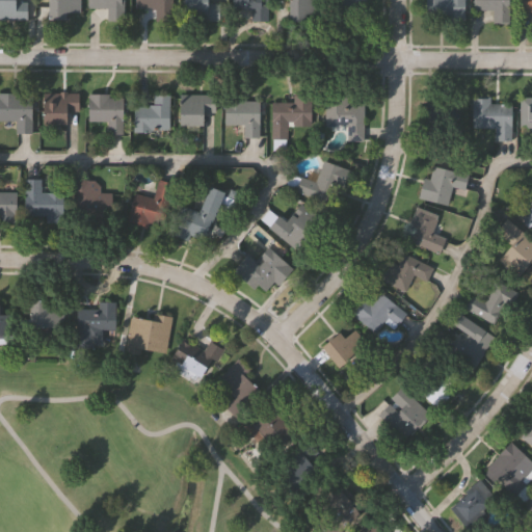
[(25,19),(0,19),(0,0),(16,0),(16,1),(25,1),(25,19)]
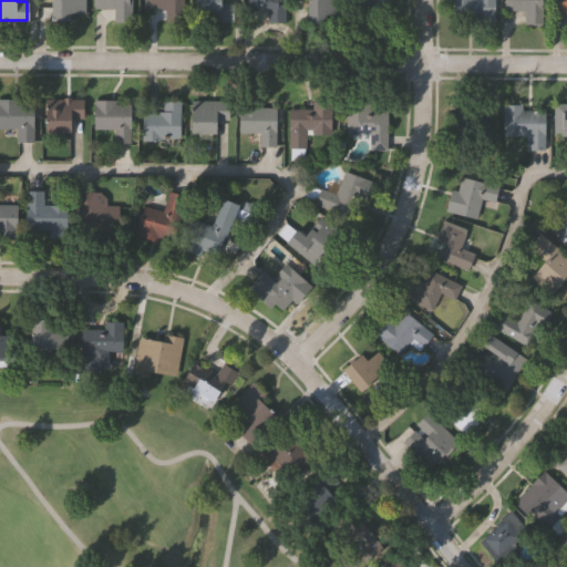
[(68,21),(50,20),(50,0),(82,0),(82,13),(68,13),(68,21)]
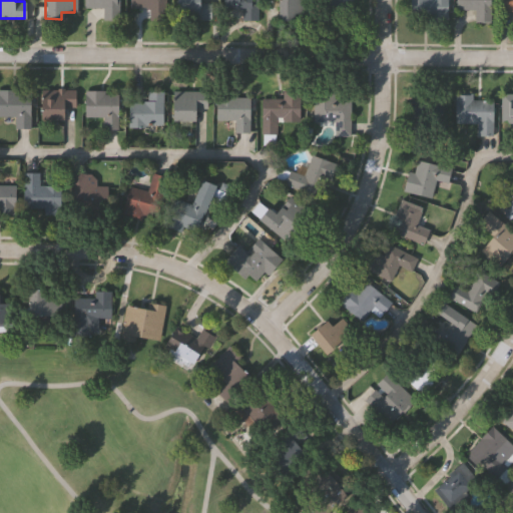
[(118,0),(118,20),(103,20),(103,8),(83,8),(83,0),(118,0)]
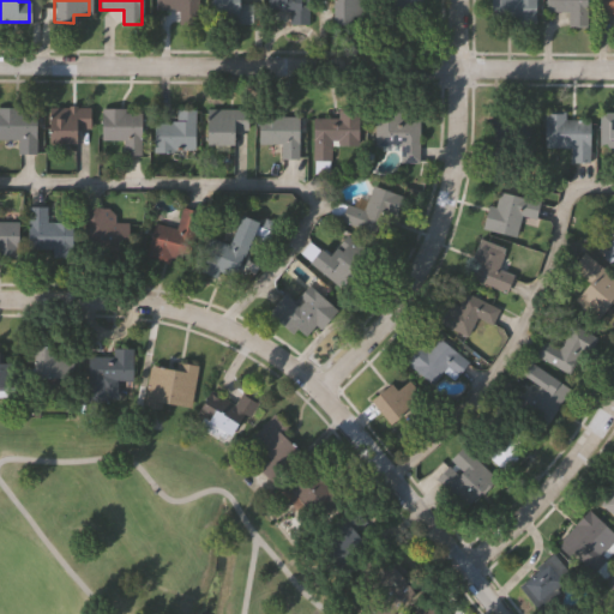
[(179,7),(154,7),(154,0),(196,0),(196,23),(179,23),(179,7)]
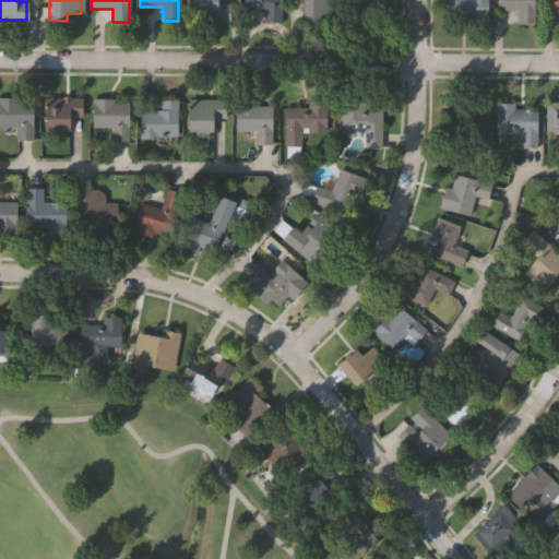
[(215,0),(215,3),(228,3),(228,22),(190,22),(190,0),(215,0)]
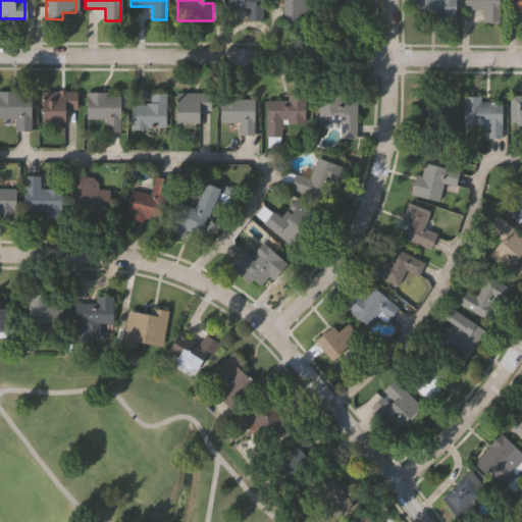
[(226,0),(261,0),(261,20),(245,20),(245,9),(226,9),(226,0)]
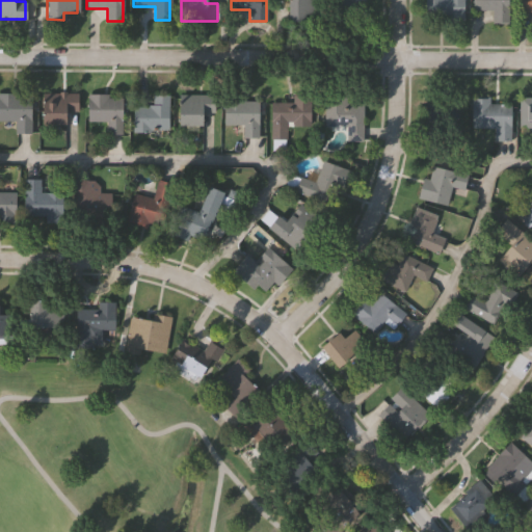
[(288,20),(287,0),(313,0),(313,14),(303,15),(303,20),(288,20)]
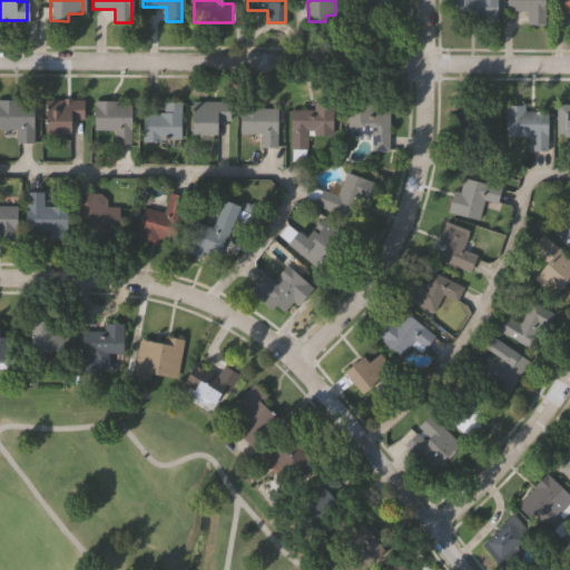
[(395,0),(395,19),(359,19),(359,0),(395,0)]
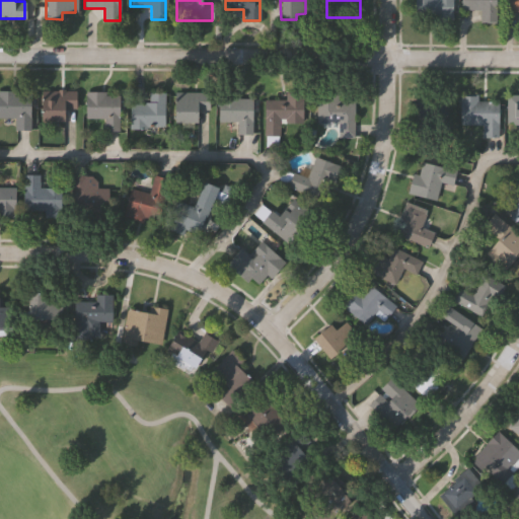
[(452,0),(452,14),(415,15),(414,0),(452,0)]
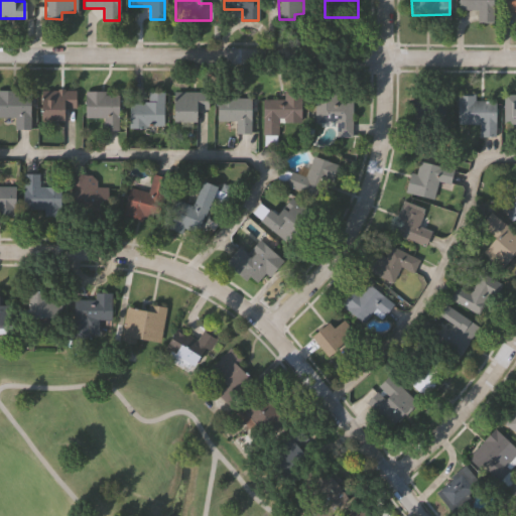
[(477,10),(458,10),(458,0),(493,0),(493,23),(477,23),(477,10)]
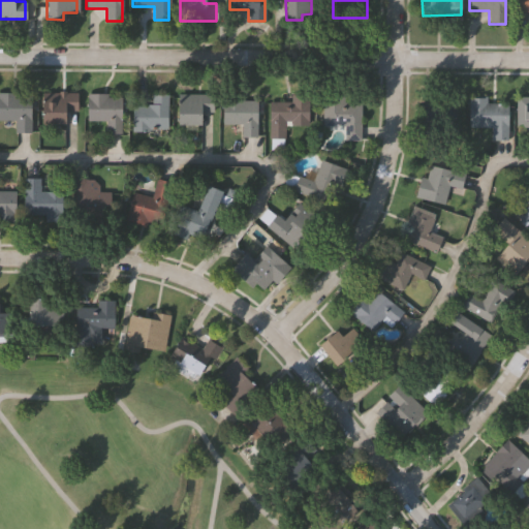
[(528,12),(517,12),(517,0),(528,0),(528,12)]
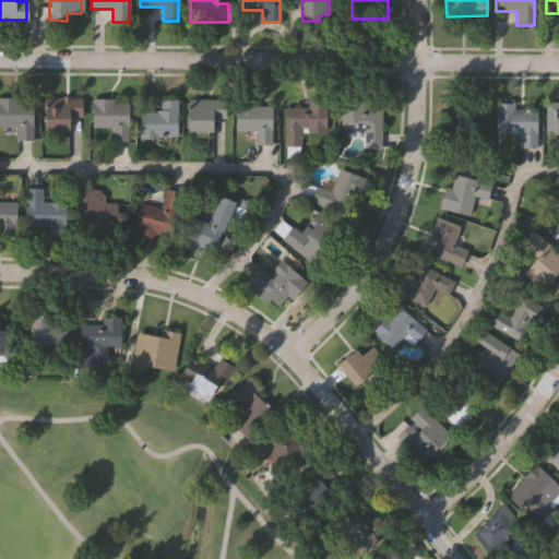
[(44,130),(44,99),(79,99),(79,117),(70,117),(70,130),(44,130)]
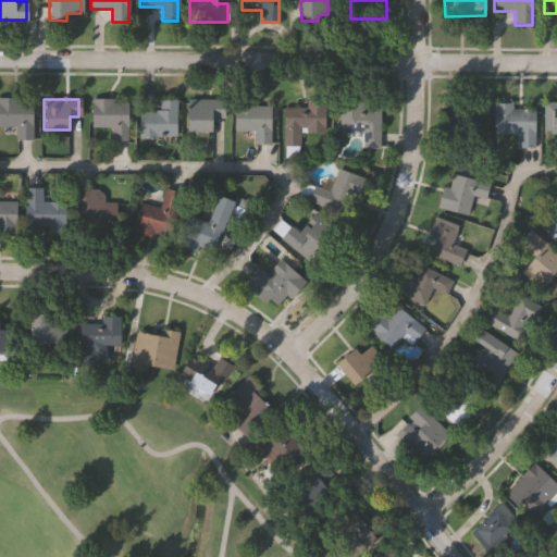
[(90,127),(90,99),(126,100),(126,139),(109,139),(110,128),(90,127)]
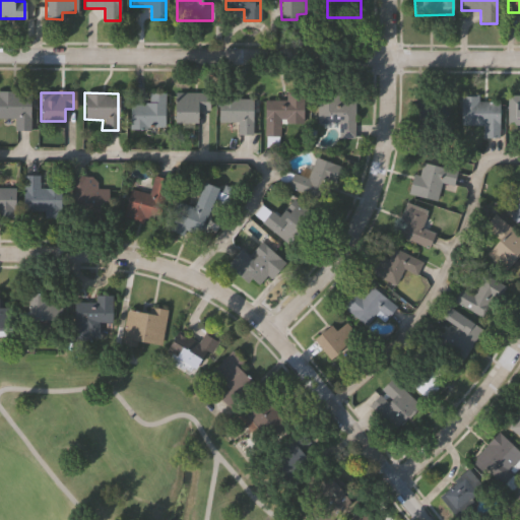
[(196,122),(174,122),(174,92),(207,92),(207,110),(196,110),(196,122)]
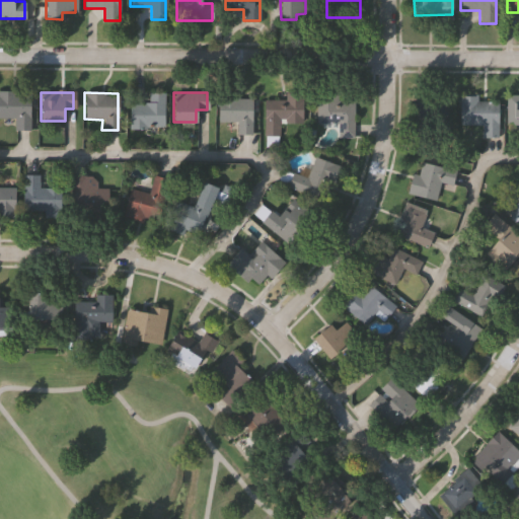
[(302,124),(280,124),(280,137),(266,137),(266,99),(284,99),(284,92),(302,92),(302,124)]
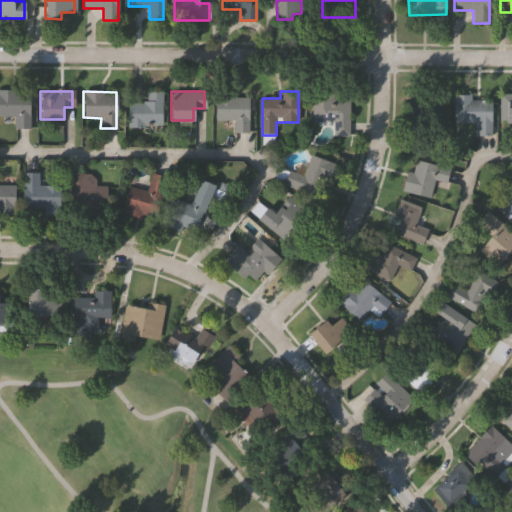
[(13,130),(13,118),(0,118),(0,92),(28,92),(28,130),(13,130)]
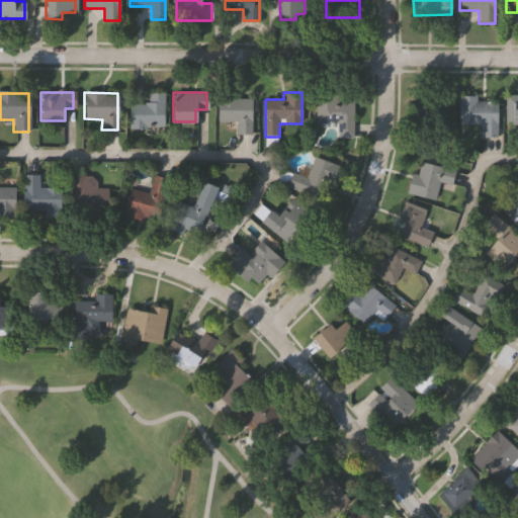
[(164,93),(164,127),(130,127),(130,103),(147,103),(147,93),(164,93)]
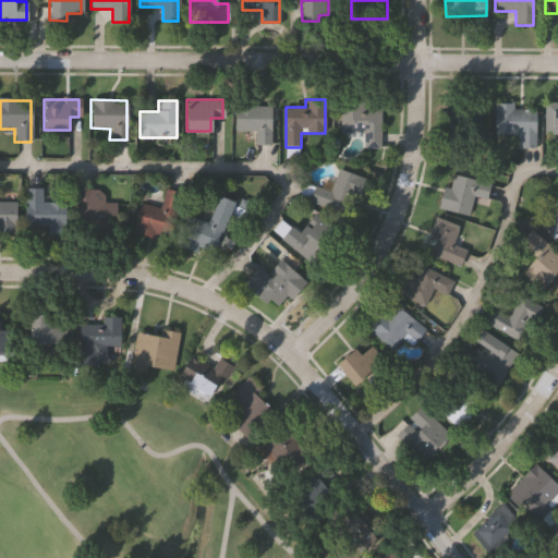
[(557,134),(543,134),(543,102),(557,102),(557,134)]
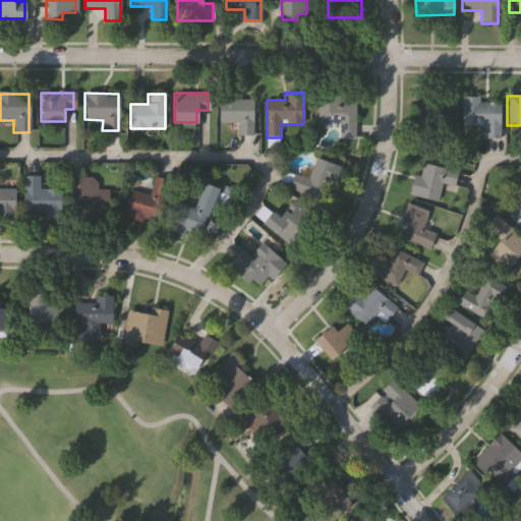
[(355,139),(339,138),(339,124),(319,124),(319,97),(355,97),(355,139)]
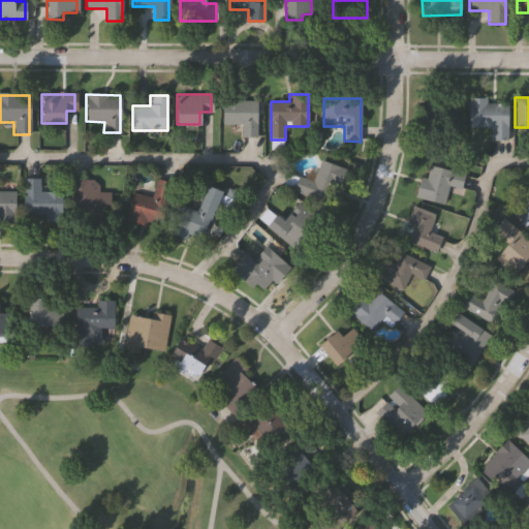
[(492,129),(468,129),(468,99),(487,99),(487,104),(507,104),(507,142),(492,142),(492,129)]
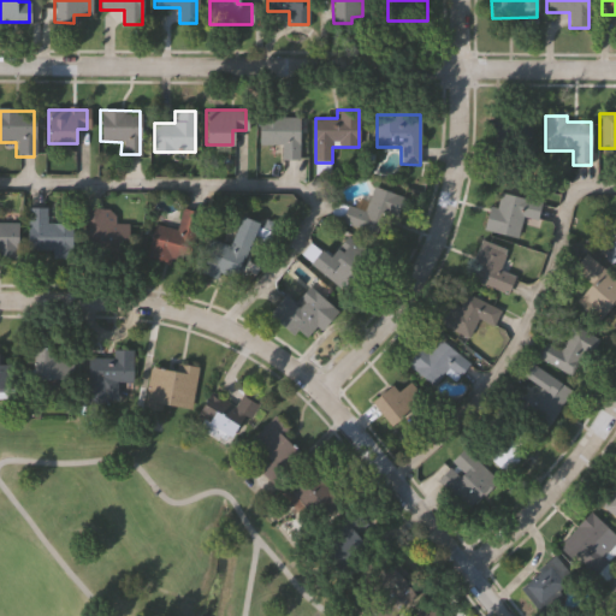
[(298,118),(298,160),(280,160),(280,147),(256,147),(256,118),(298,118)]
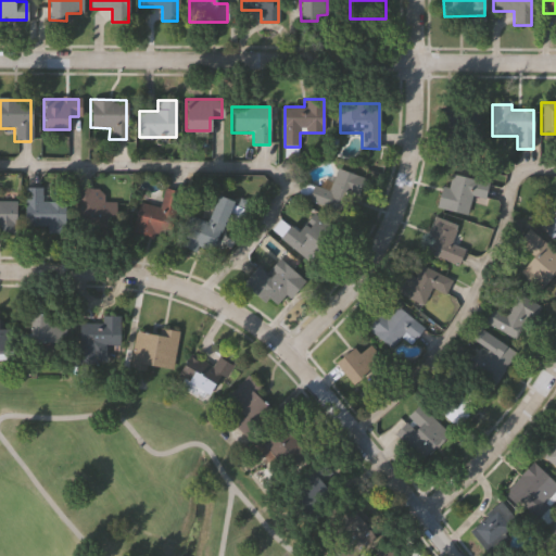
[(443,108),(477,108),(478,142),(444,143),(443,108)]
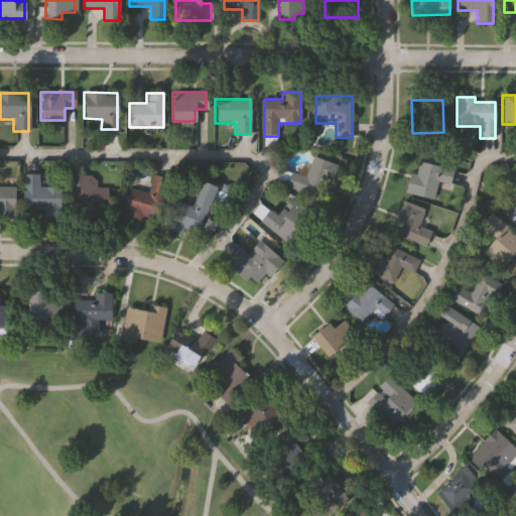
[(324,201),(285,186),(290,173),(296,175),(299,168),(307,170),(312,157),(337,165),(324,201)]
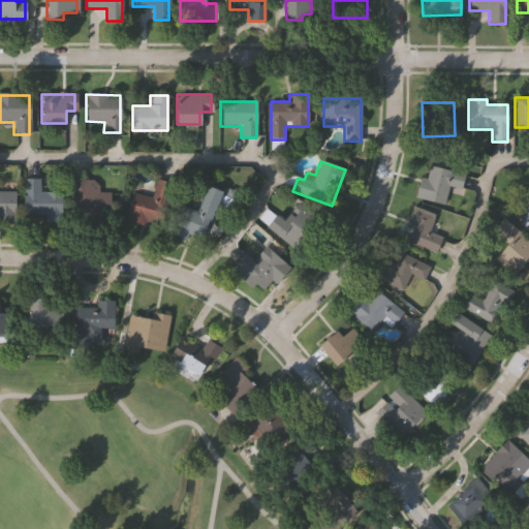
[(417,198),(426,164),(466,175),(462,190),(448,187),(444,206),(417,198)]
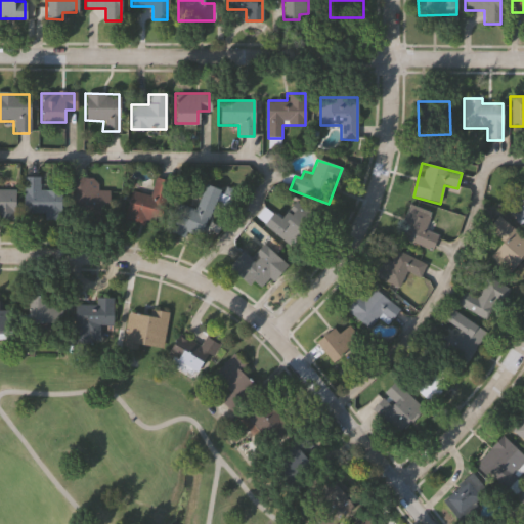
[(38,177),(38,189),(59,189),(59,216),(22,215),(23,177),(38,177)]
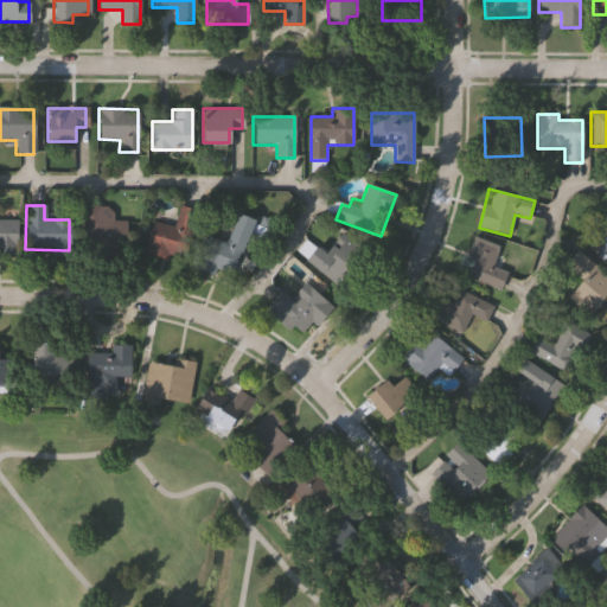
[(152,222),(173,227),(178,205),(197,210),(185,262),(145,253),(152,222)]
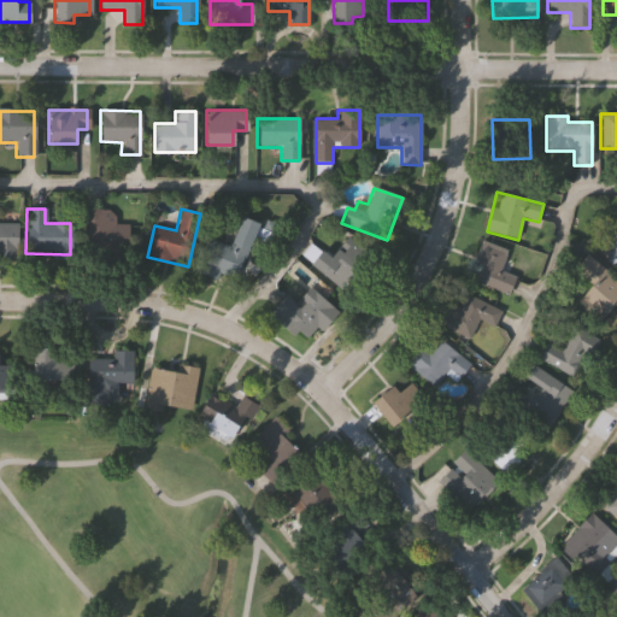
[(82,210),(130,212),(129,258),(81,257),(82,210)]
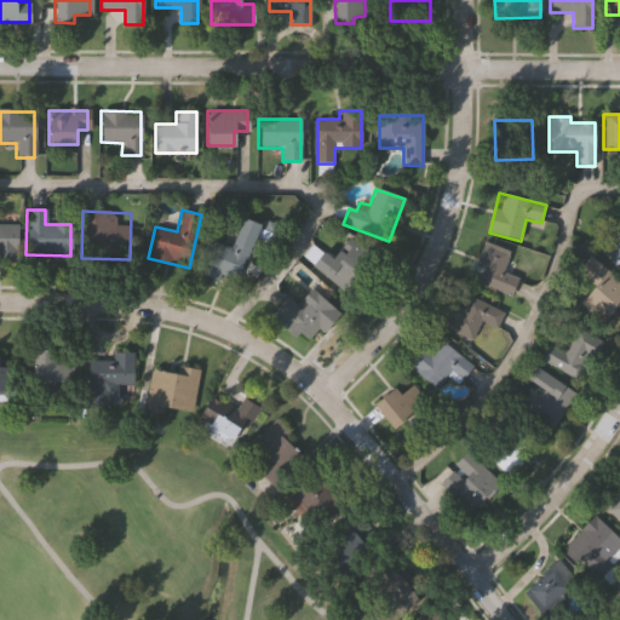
[(210,240),(233,247),(242,218),(258,223),(239,285),(199,271),(210,240)]
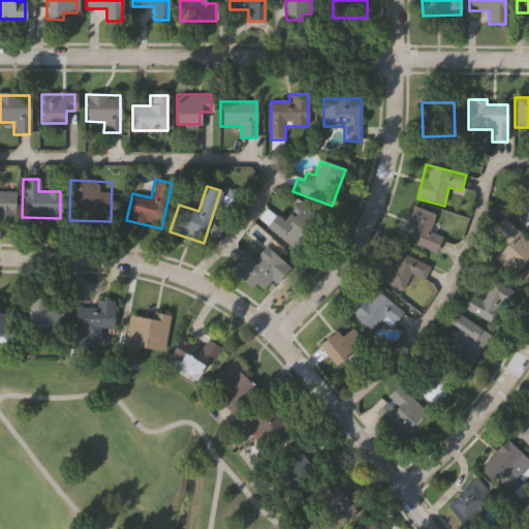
[(0,191),(16,191),(14,220),(0,219),(0,191)]
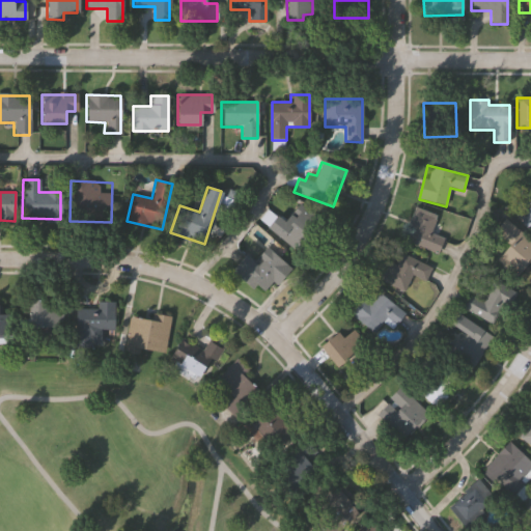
[(530,222),(529,216),(522,218),(519,201),(529,199),(530,201),(530,200),(530,222)]
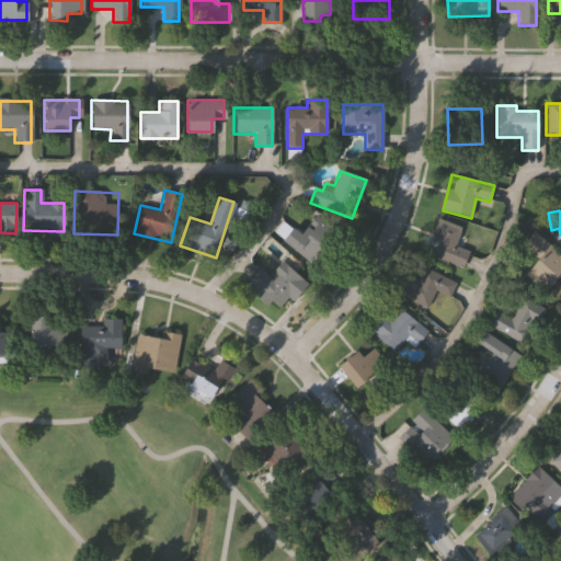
[(334,232),(306,263),(279,238),(290,228),(297,235),(317,215),(334,232)]
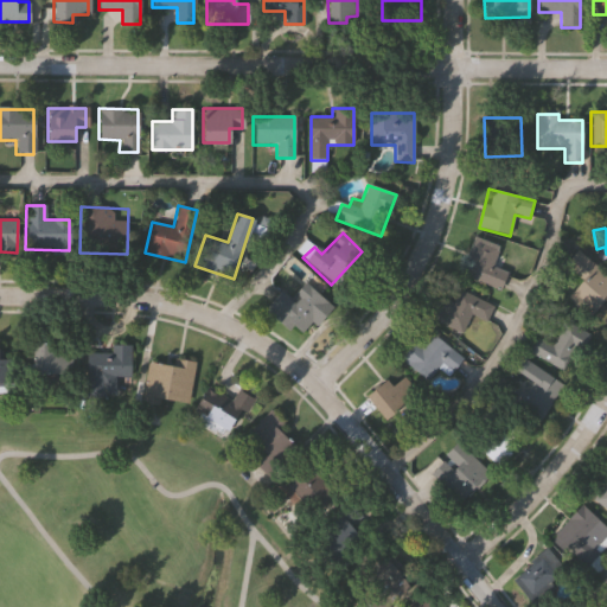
[(462,278),(477,240),(499,248),(492,267),(506,273),(499,292),(462,278)]
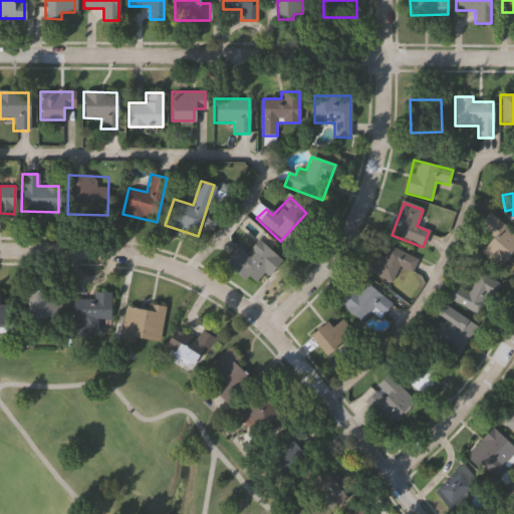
[(245,254),(257,240),(281,260),(267,276),(263,273),(253,285),(225,260),(236,247),(245,254)]
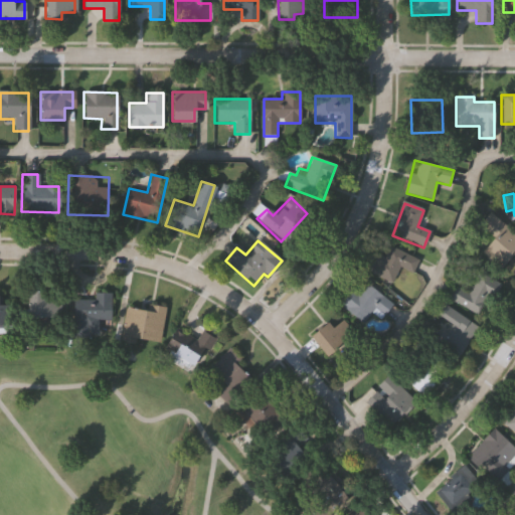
[(391,283),(374,275),(387,246),(418,260),(412,274),(398,268),(391,283)]
